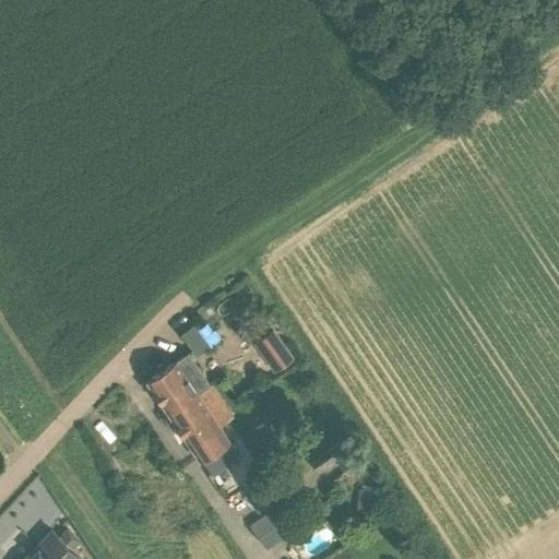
[(199,331),(211,347),(219,341),(207,324),(199,331)]
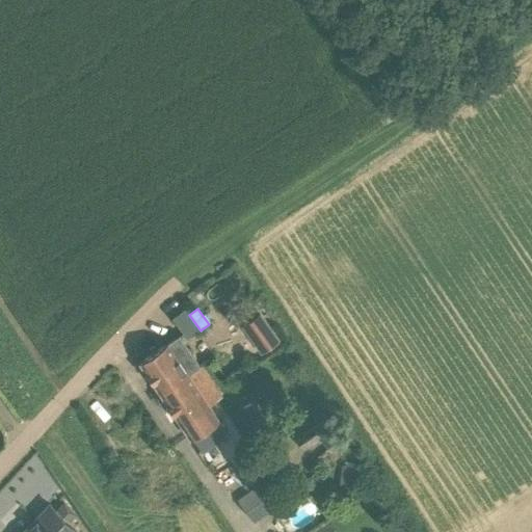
[(185,310),(174,318),(188,339),(201,330),(185,310)]
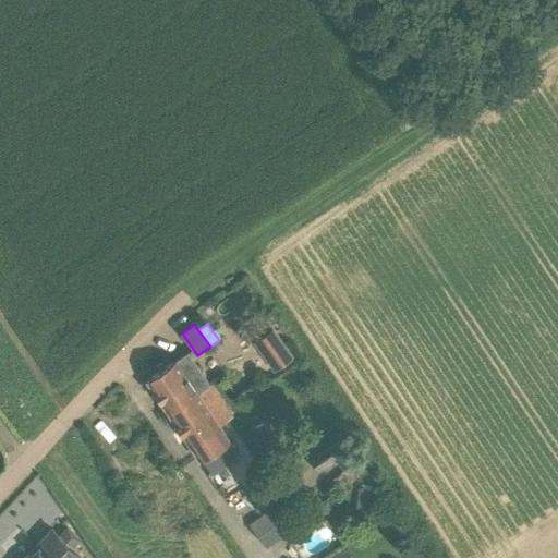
[(275,328),(255,342),(275,371),(294,356),(275,328)]
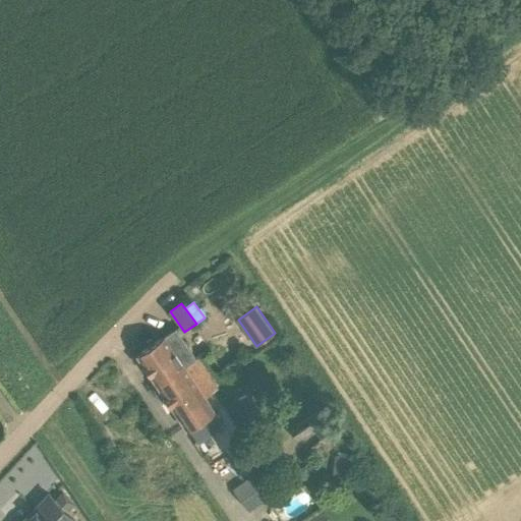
[(158,385),(195,358),(176,329),(137,354),(158,385)]
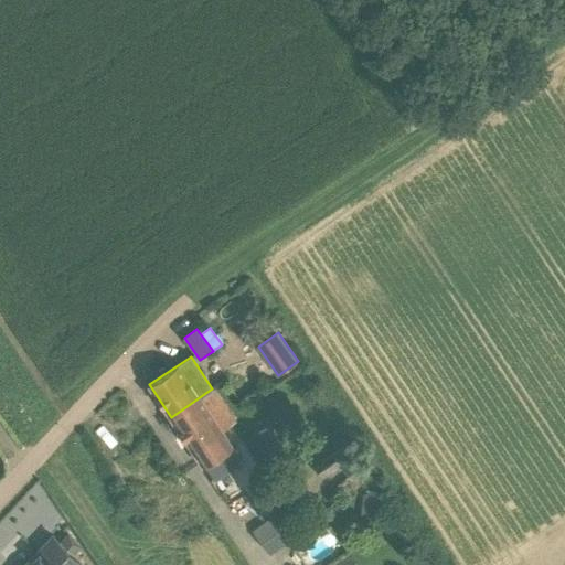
[(223,430),(235,423),(237,420),(215,387),(212,388),(171,417),(193,450),(204,467),(204,466),(205,468),(215,481),(242,462),(232,448),(233,447),(223,430)]
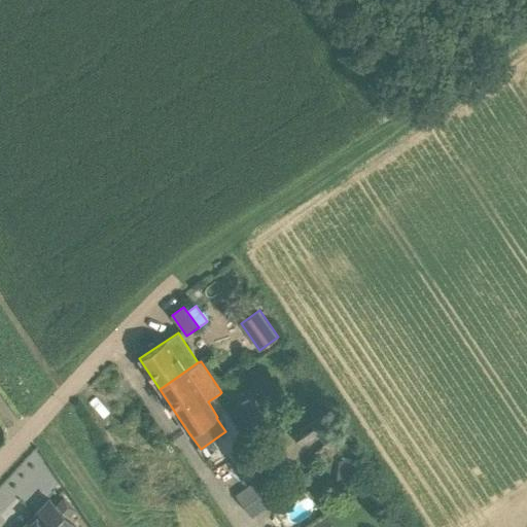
[(291,431),(301,446),(329,426),(321,413),(291,431)]
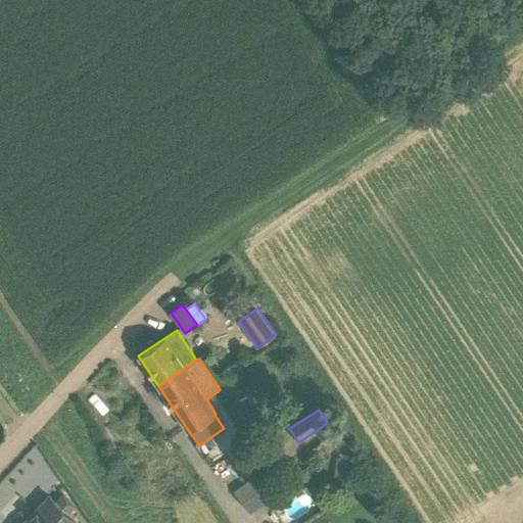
[(337,457),(333,477),(351,479),(354,460),(337,457)]
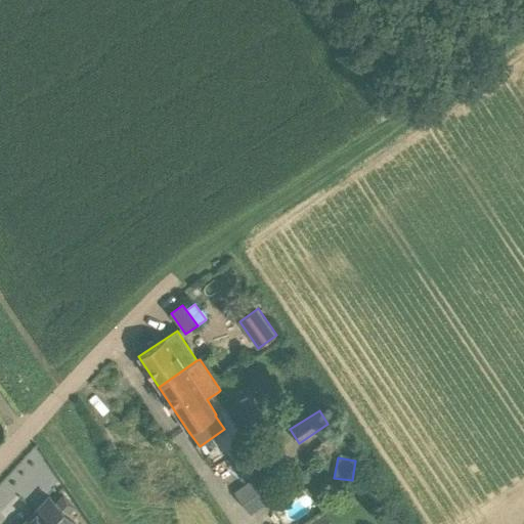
[(284,490),(269,468),(235,490),(251,513),(284,490)]
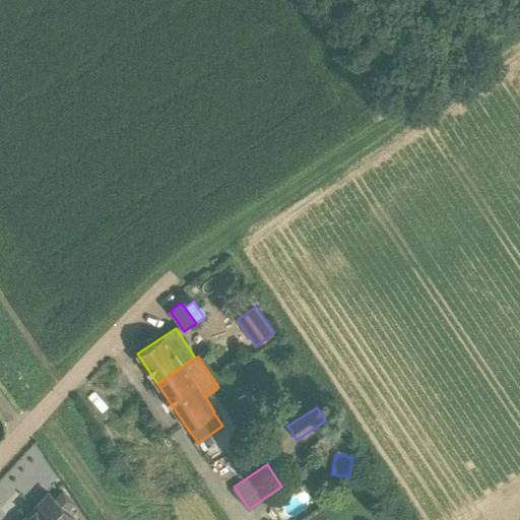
[(76,519),(77,519),(49,493),(22,519),(76,519)]
